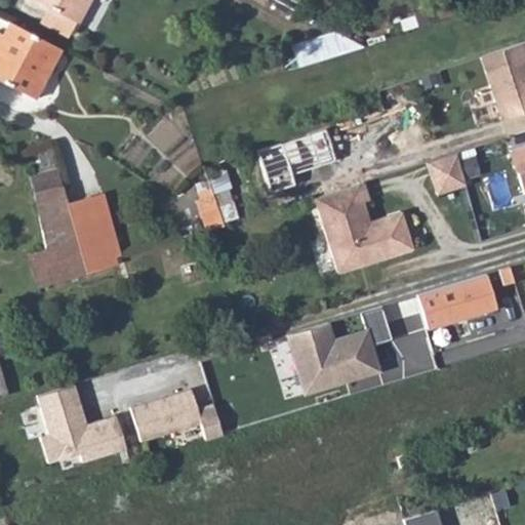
[(36,0),(47,6),(74,21),(85,0),(36,0)]
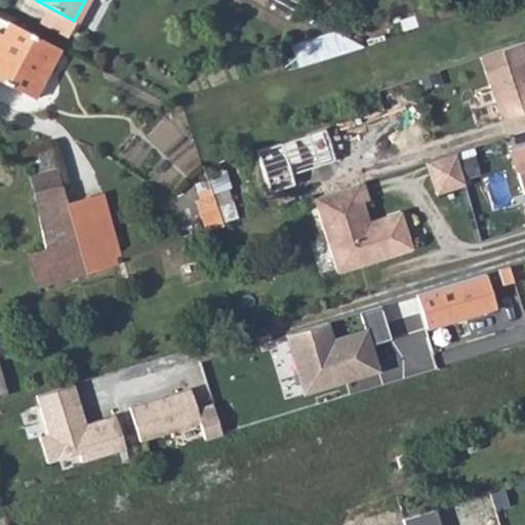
[(67,34),(74,21),(47,6),(40,19),(67,34)]
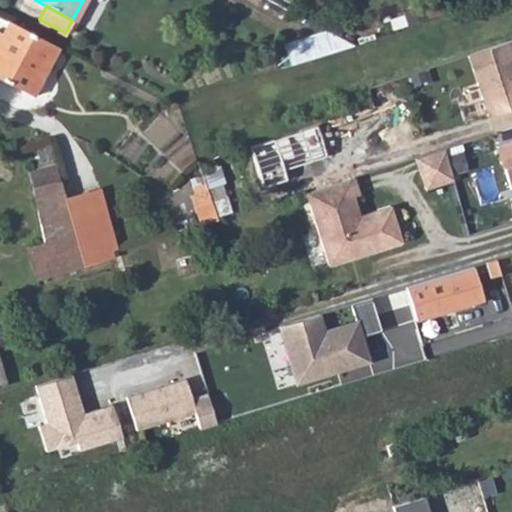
[(0,78),(31,95),(58,47),(7,21),(0,32),(0,78)]
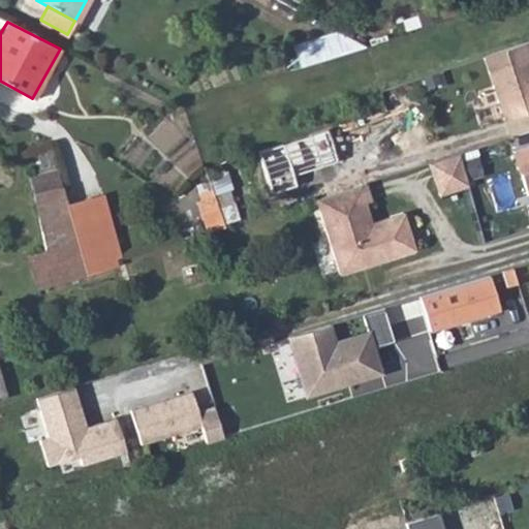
[(528,59),(528,41),(483,57),(505,119),(528,111),(528,59)]
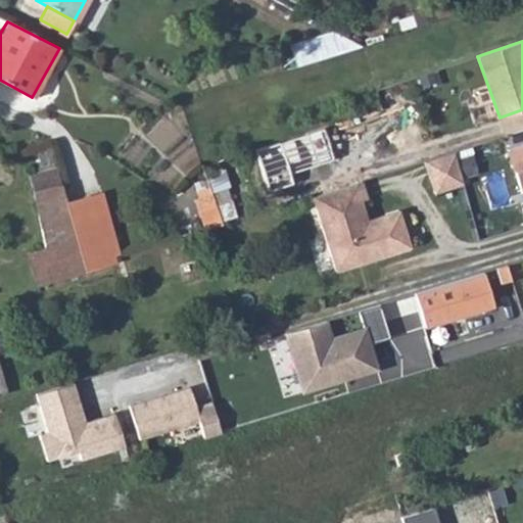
[(332,151),(324,127),(304,133),(312,157),(332,151)]
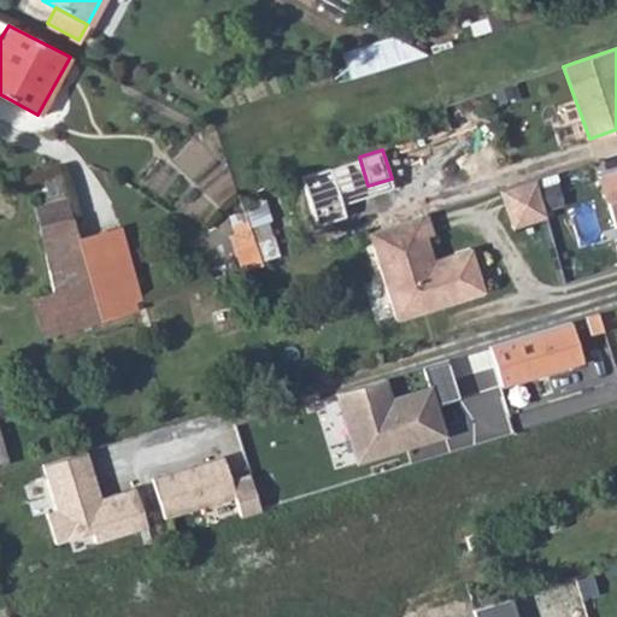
[(359,157),(328,166),(339,201),(370,191),(368,186),(359,157)]
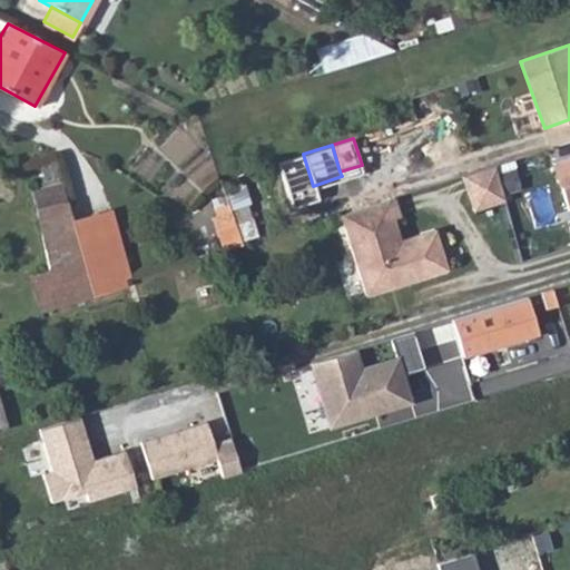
[(569,158),(553,164),(568,210),(569,209),(569,158)]
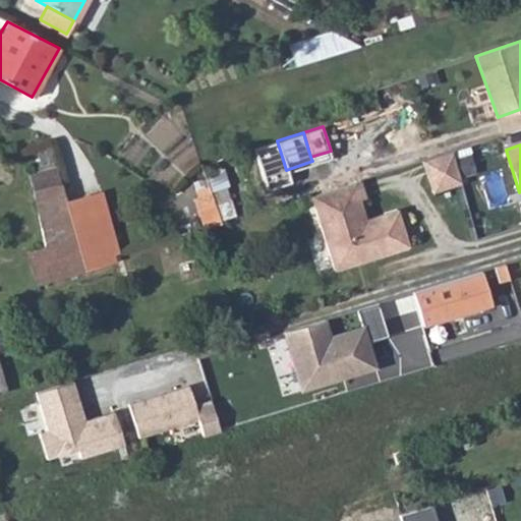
[(453,153),(423,162),(432,194),(463,185),(453,153)]
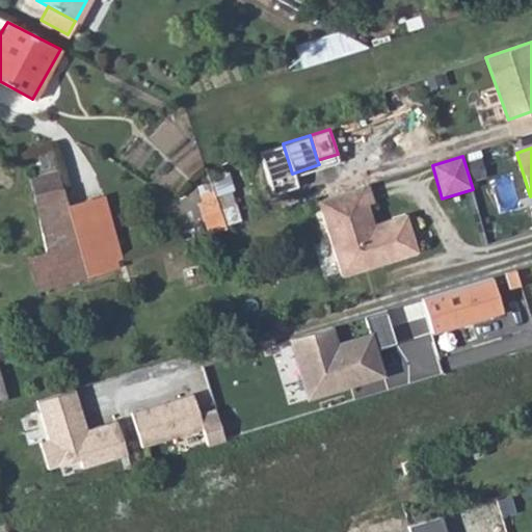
[(65,206),(55,171),(30,179),(45,253),(27,257),(36,290),(85,275),(65,206)]
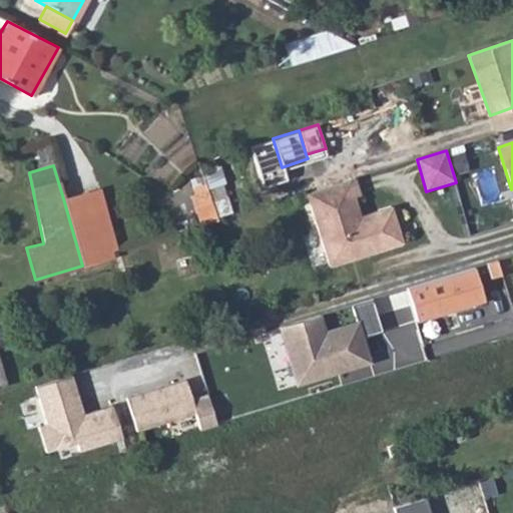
[(355,176),(306,192),(330,266),(404,242),(392,205),(360,215),(354,195),(360,193),(355,176)]
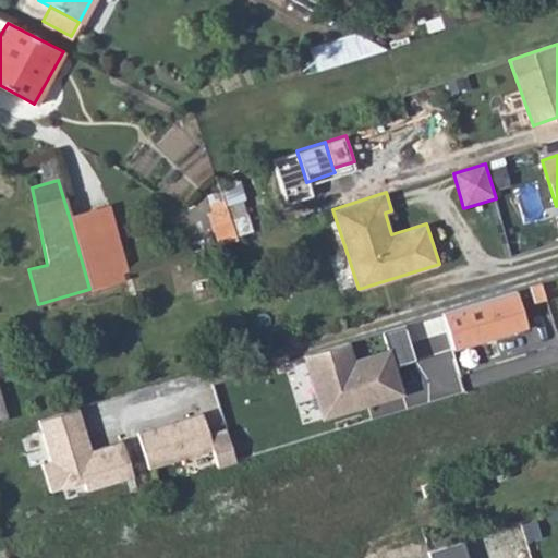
[(104,240),(114,237),(106,205),(93,208),(104,240)]
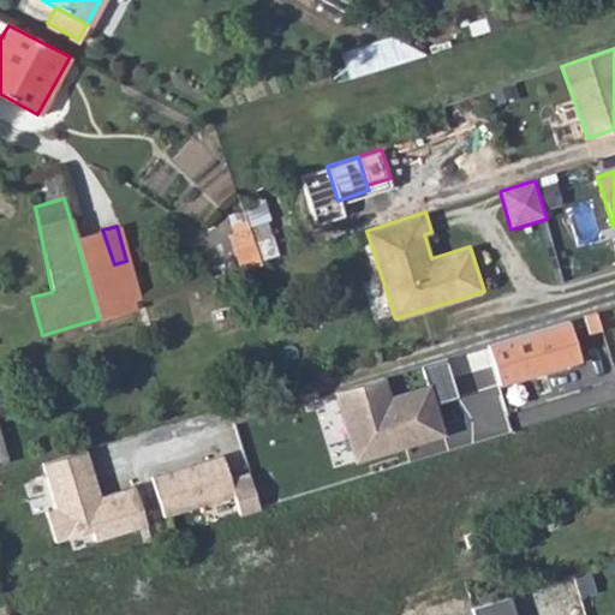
[(135,300),(138,299),(126,261),(114,264),(102,230),(76,238),(99,318),(137,309),(135,300)]
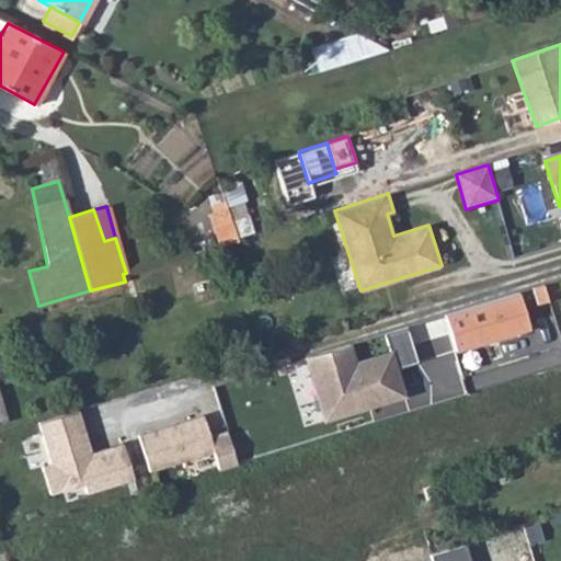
[(523,293),(448,315),(458,345),(533,322),(523,293)]
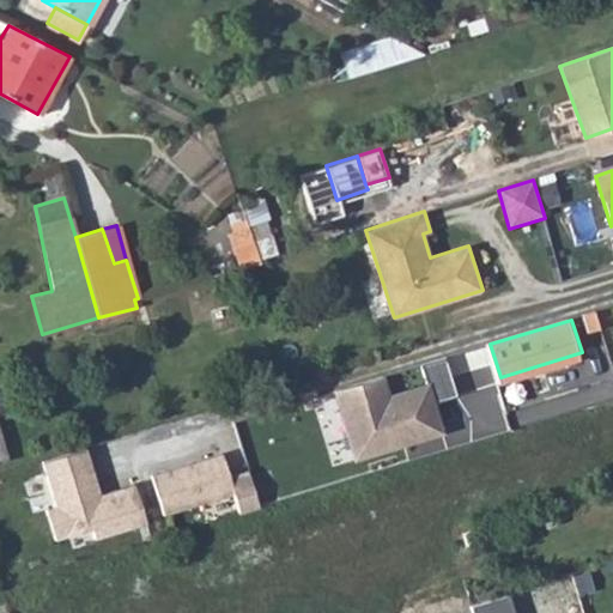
[(384,376),(338,390),(358,457),(445,431),(437,402),(460,395),(448,354),(422,363),(429,384),(390,395),(384,376)]
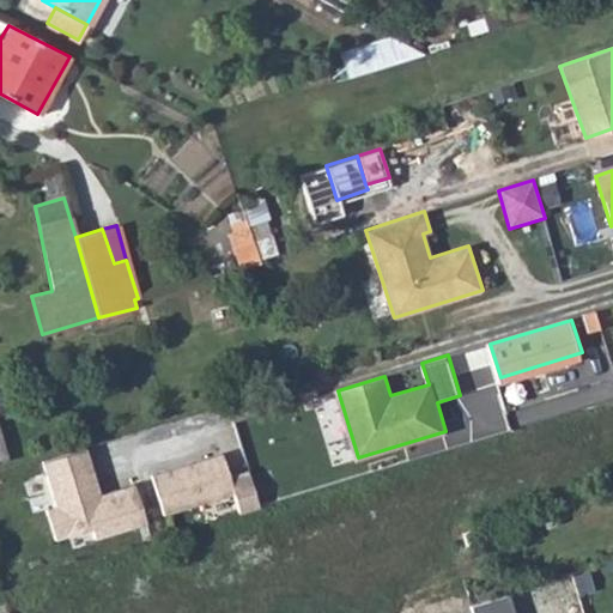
[(85,445),(44,457),(60,507),(49,510),(58,540),(93,529),(97,539),(150,523),(138,484),(101,496),(85,445)]
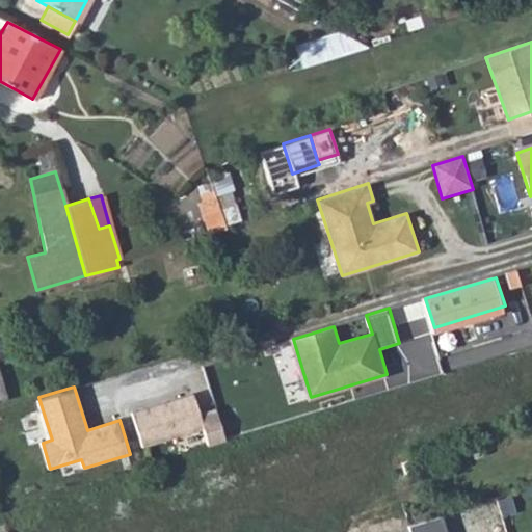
[(195,394),(133,414),(143,448),(205,429),(210,446),(225,441),(216,409),(202,414),(195,394)]
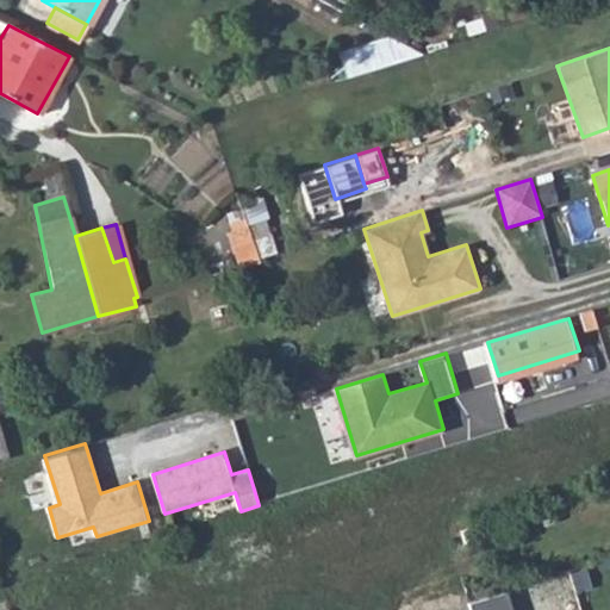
[(510,609),(505,592),(467,604),(468,609),(510,609)]
